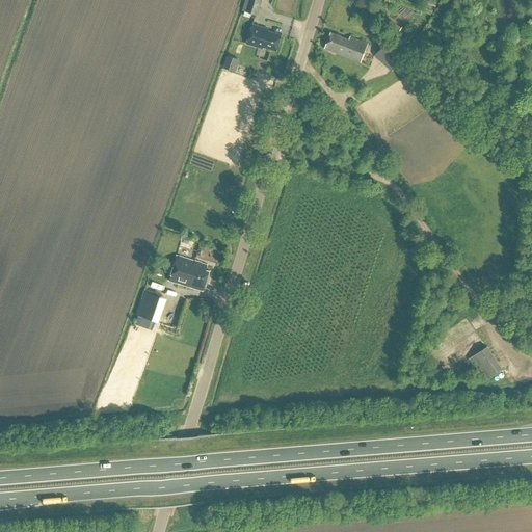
[(248,0),(245,11),(258,16),(262,0),(248,0)]
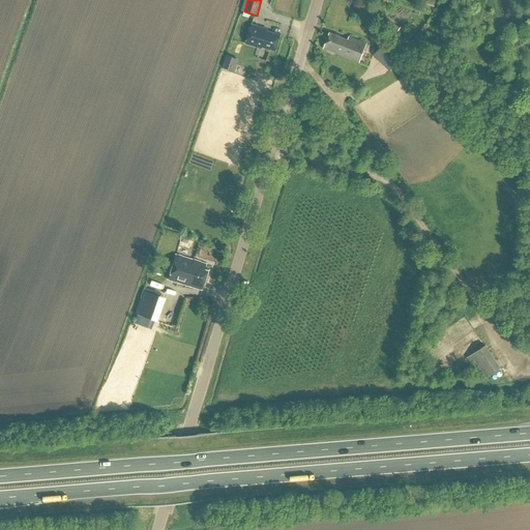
[(434,10),(436,3),(425,0),(421,0),(420,7),(434,10)]
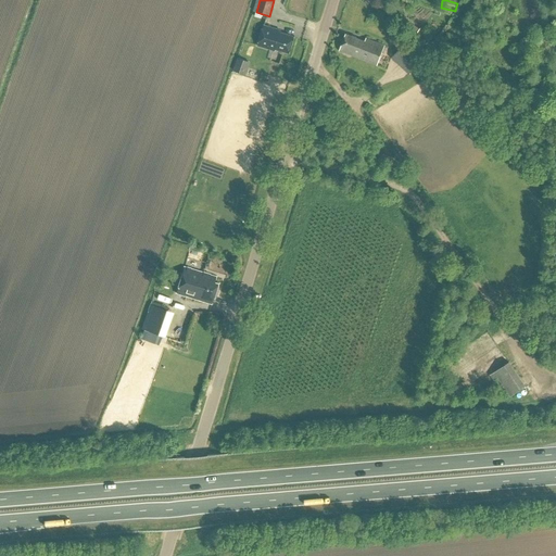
[(382,3),(378,10),(388,16),(392,10),(382,3)]
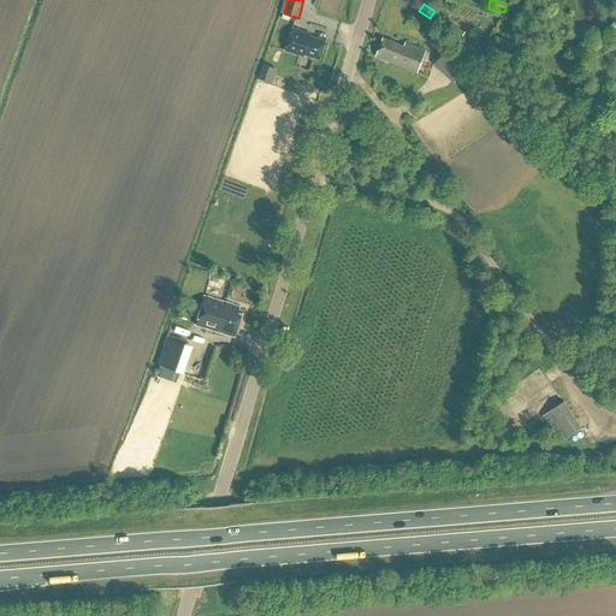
[(306,33),(292,29),(286,49),(304,55),(306,53),(320,58),(325,40),(304,35),(306,33)]
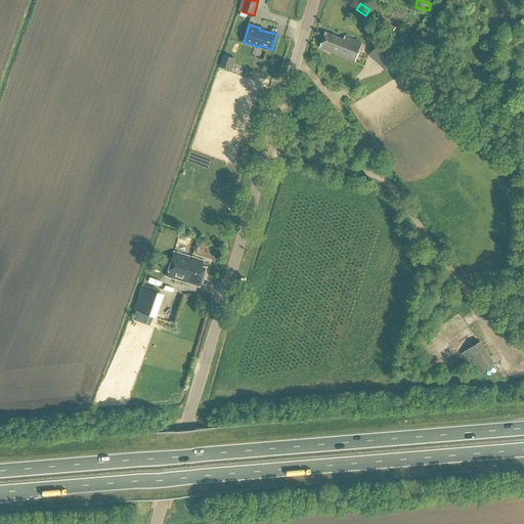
[(380,36),(370,29),(365,35),(375,42),(380,36)]
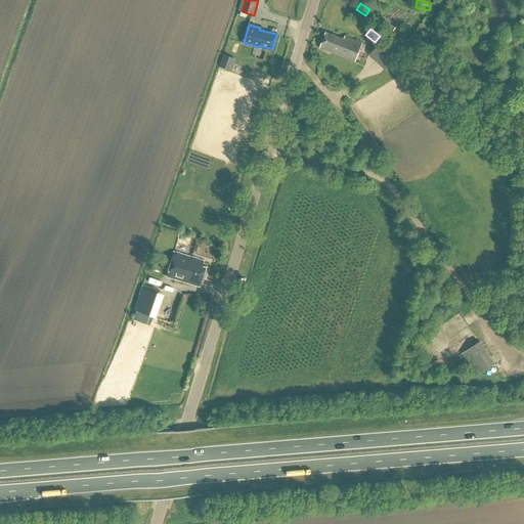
[(344,39),(326,32),(320,47),(355,61),(362,43),(345,36),(344,39)]
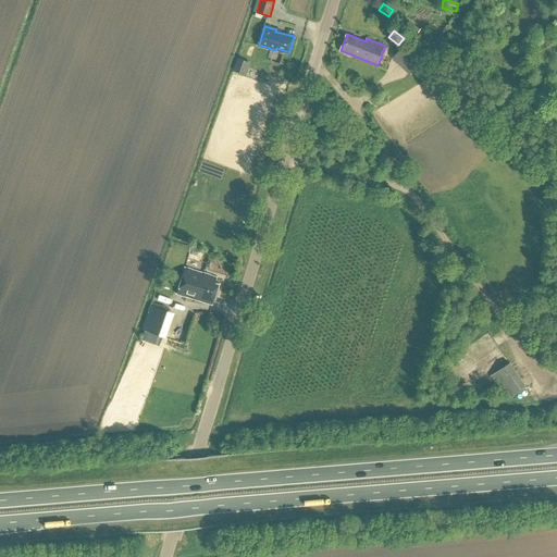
[(406,45),(393,59),(410,75),(423,60),(406,45)]
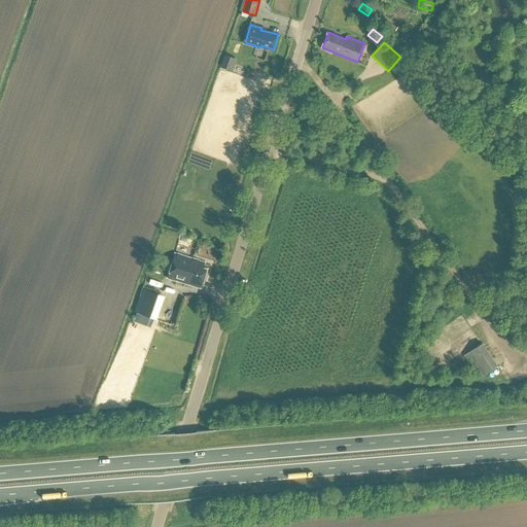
[(238,60),(225,56),(223,61),(235,66),(238,60)]
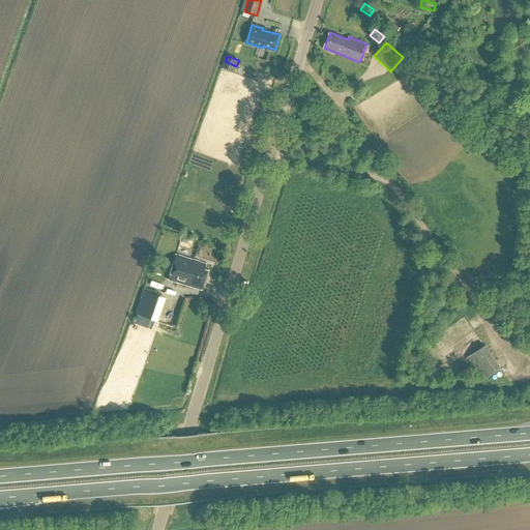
[(206,266),(176,256),(168,280),(203,290),(208,271),(205,270),(206,266)]
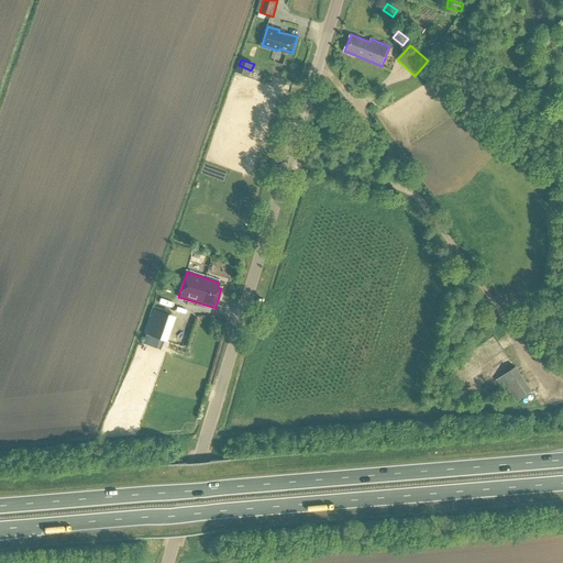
[(169,323),(173,316),(169,315),(152,308),(150,316),(169,323)]
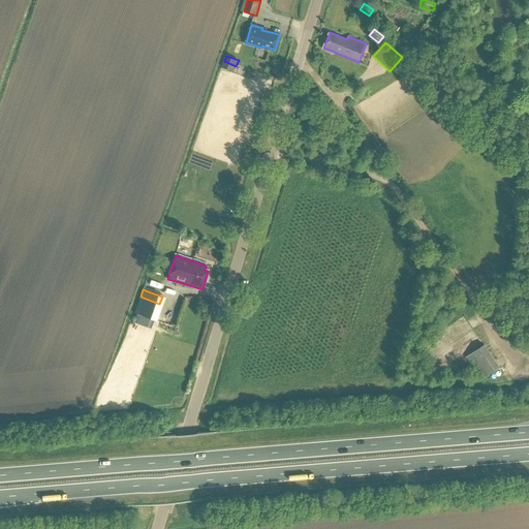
[(153,320),(136,314),(133,322),(151,329),(153,320)]
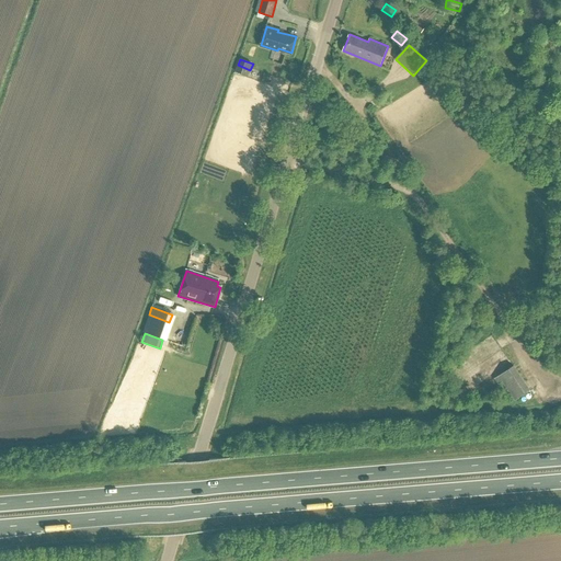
[(499,384),(503,380),(516,399),(530,390),(514,365),(494,378),(499,384)]
